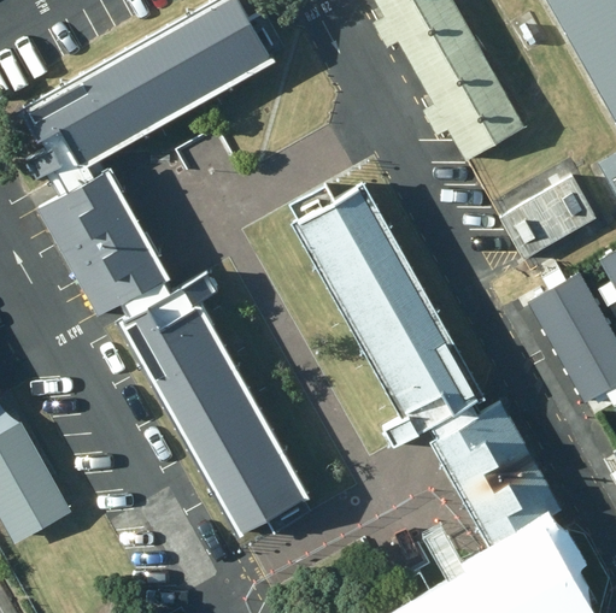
[(94,176),(88,166),(277,60),(244,0),(215,0),(19,110),(42,152),(25,161),(37,182),(54,172),(65,192),(37,207),(98,316),(118,305),(127,319),(123,323),(121,318),(115,322),(119,329),(235,537),(308,497),(198,301),(216,290),(206,273),(172,292),(164,281),(170,277),(109,168),(94,176)]
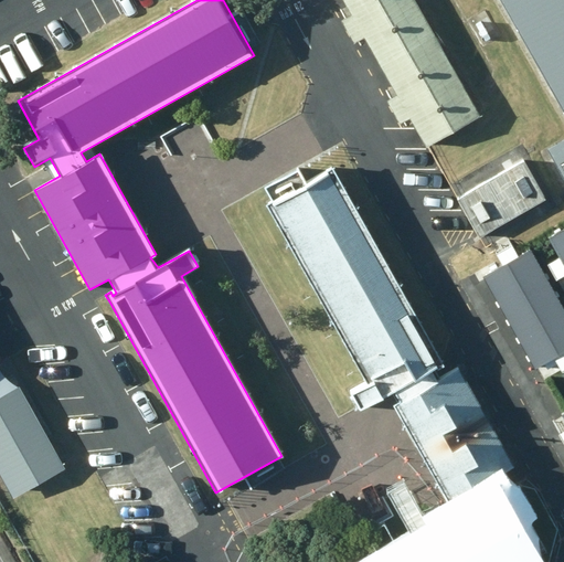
[(480,117),(414,0),(342,0),(352,16),(344,20),(357,42),(364,38),(397,95),(389,101),(401,123),(410,117),(427,147),(480,117)]
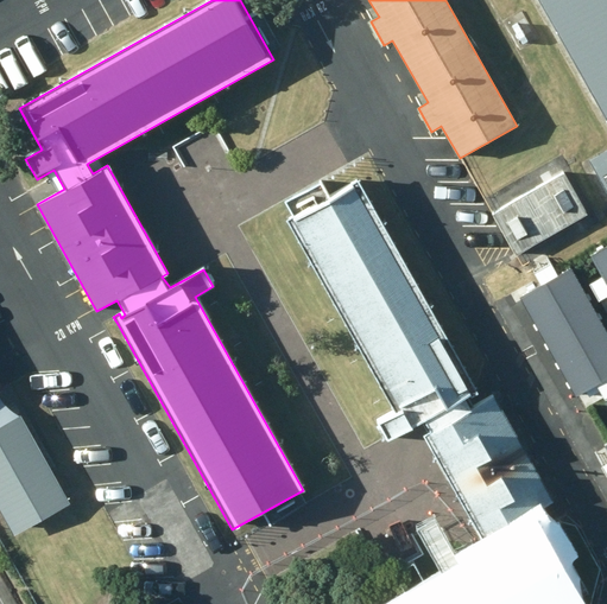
[(606,152),(589,163),(606,194),(606,0),(541,0),(606,113),(606,152)]
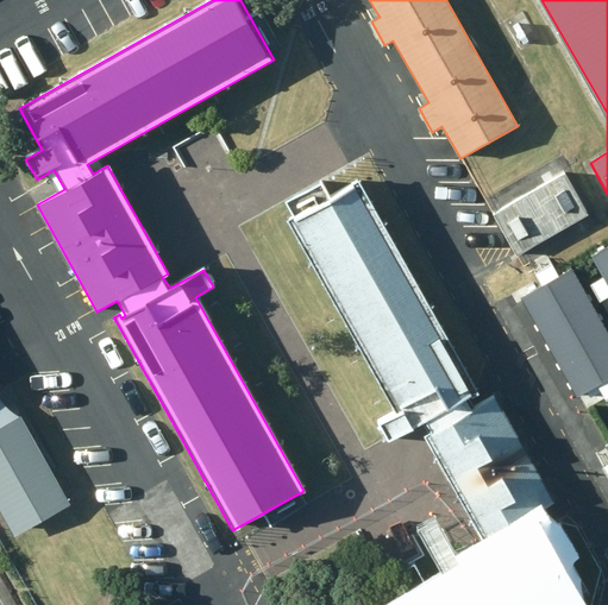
[(493,216),(515,258),(587,216),(564,176),(493,216)]
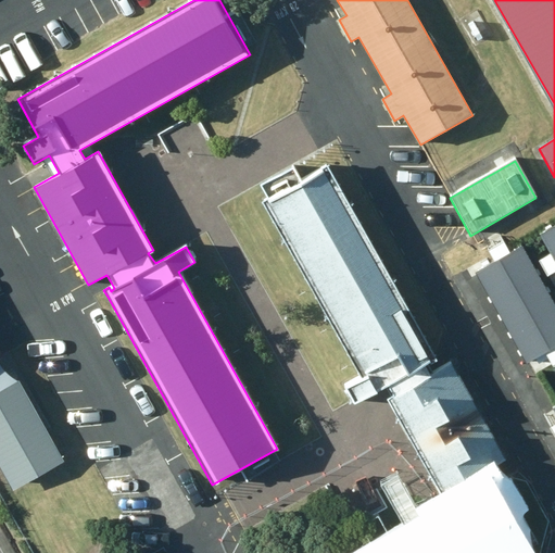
[(436,361),(327,164),(301,178),(291,170),(262,188),(268,199),(262,203),(360,378),(345,386),(354,403),(387,385),(393,394),(387,399),(442,499),(456,491),(463,502),(371,552),(522,552),(526,551),(504,513),(516,506),(506,490),(493,498),(480,476),(506,462),(451,362),(430,374),(426,366),(436,361)]
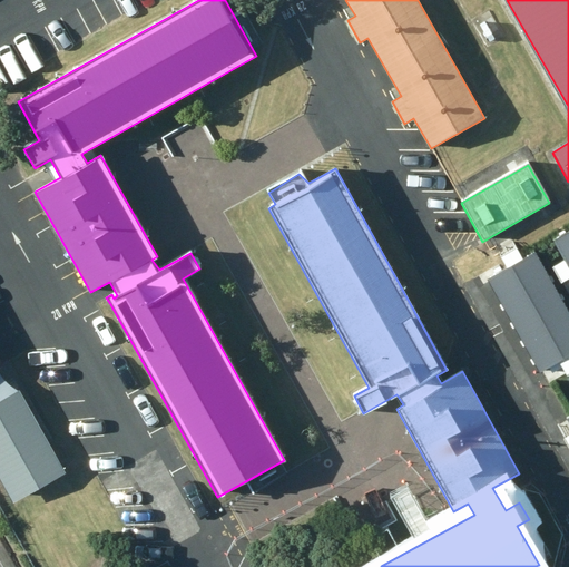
[(568,231),(555,238),(568,263),(568,231)]
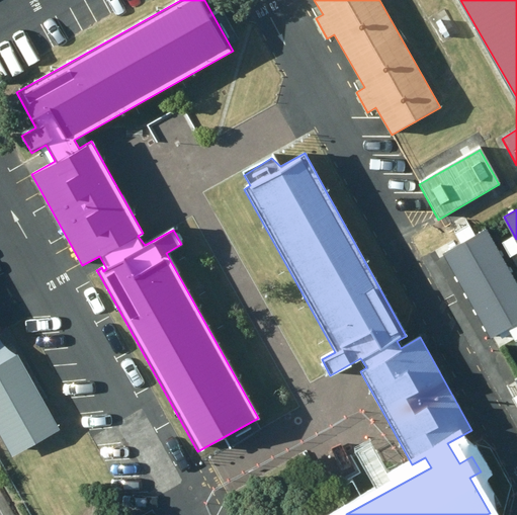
[(447,249),(495,331),(516,319),(516,272),(490,226),(447,249)]
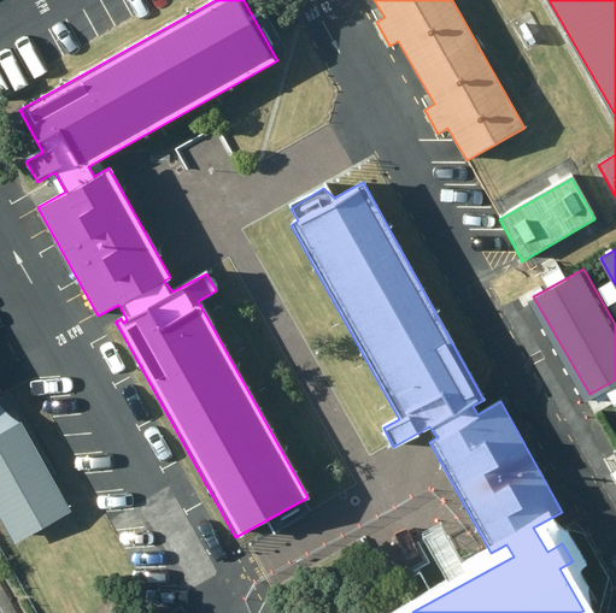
[(22,423),(0,434),(0,513),(18,546),(74,514),(22,423)]
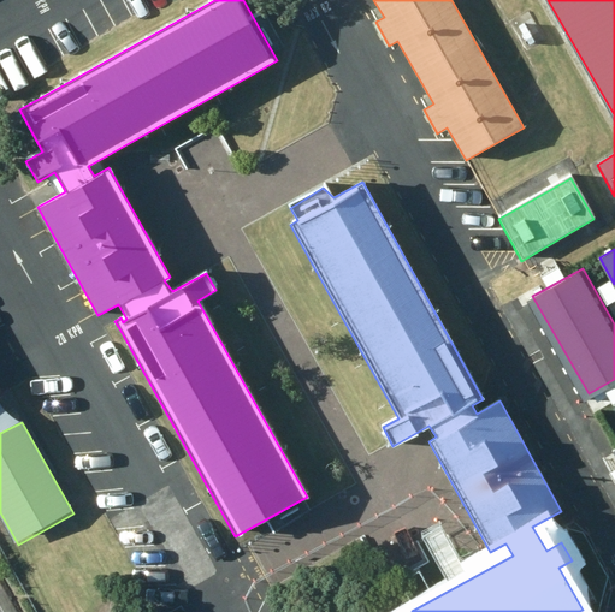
All buildings are outlined.
